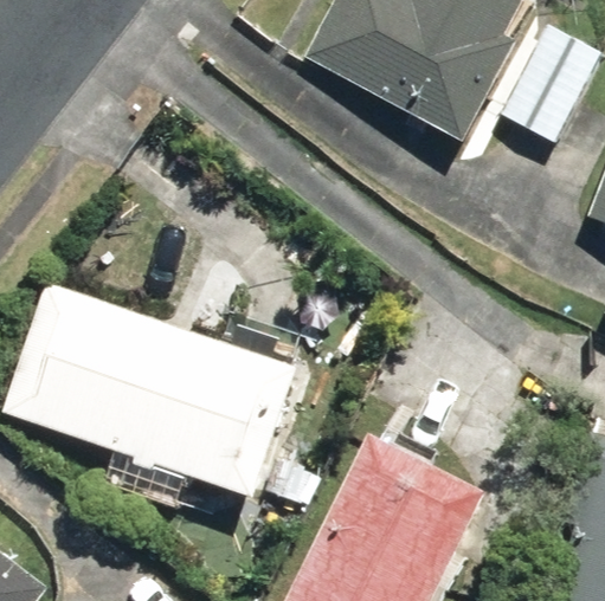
[(343,0),(309,62),(472,154),(527,56),(513,47),(540,0),(343,0)]
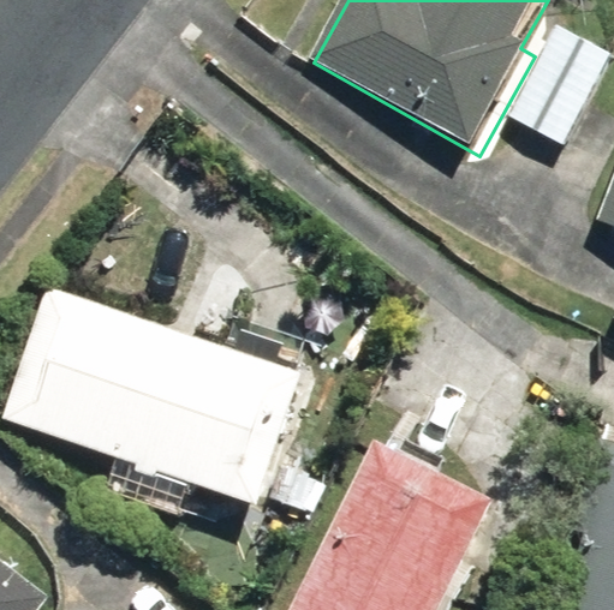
[(514,121),(572,150),(613,66),(613,60),(560,34),(514,121)]
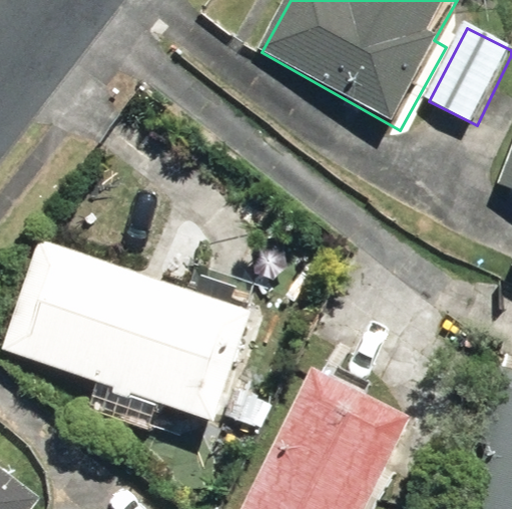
[(217,415),(247,425),(257,401),(225,390),(252,312),(39,237),(1,347),(214,421),(217,415)]
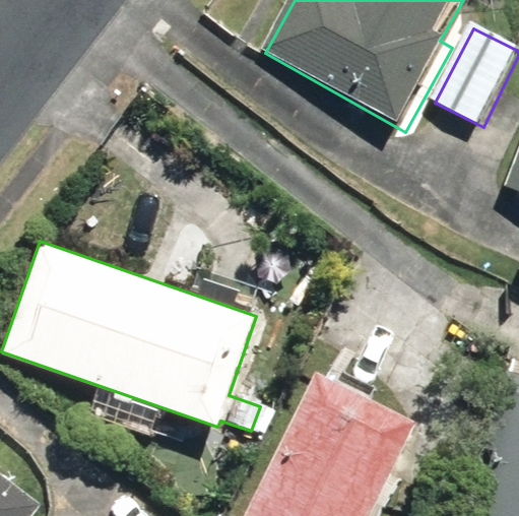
[(243,515),(371,515),(416,423),(315,371),(243,515)]
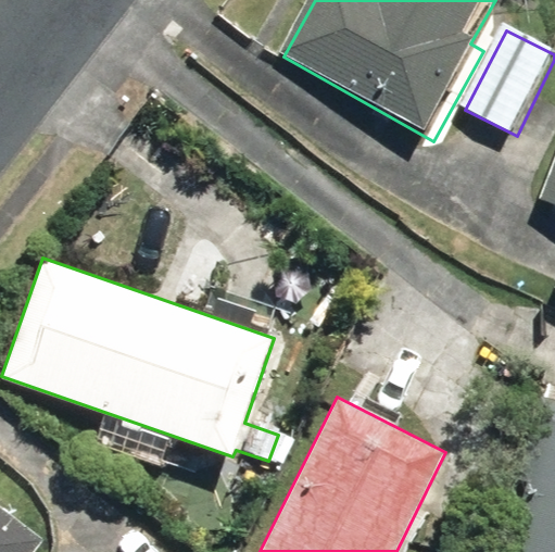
[(0,551),(37,551),(46,541),(0,505),(0,551)]
